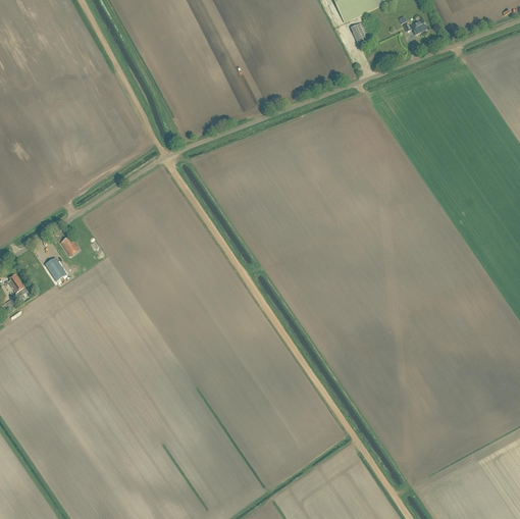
[(332,0),(344,21),(368,9),(387,0),(332,0)]
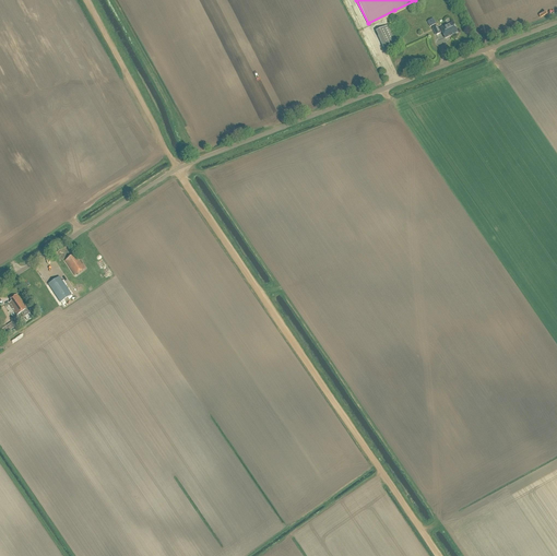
[(455,30),(450,21),(438,26),(437,27),(435,24),(430,25),(434,33),(438,31),(440,30),(442,36),(455,30)]
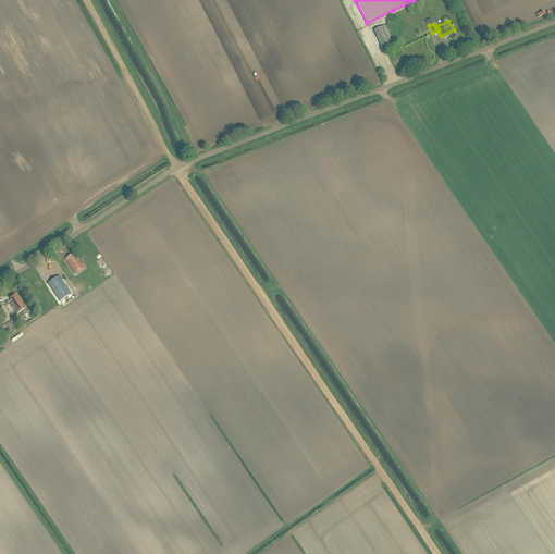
[(382,49),(394,42),(384,23),(372,28),(382,49)]
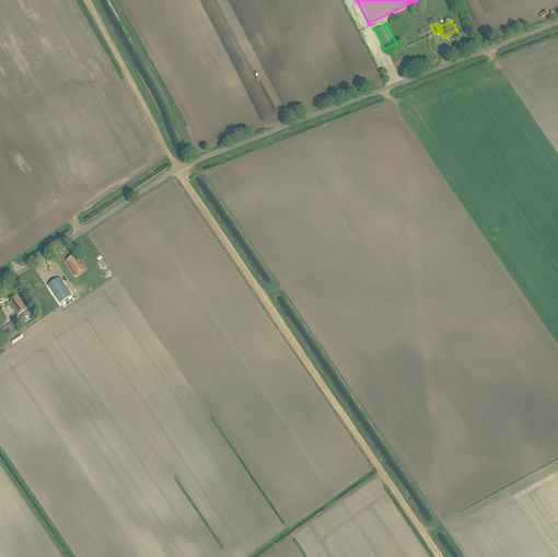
[(80,262),(73,252),(62,258),(72,274),(84,266),(81,262),(80,262)]
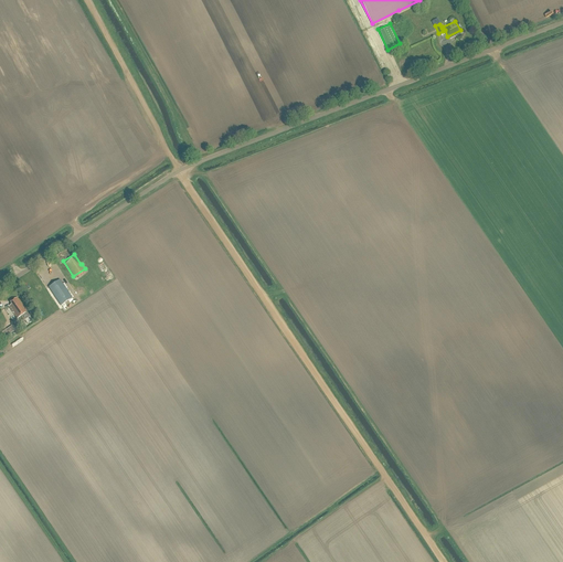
[(59,304),(71,296),(59,277),(46,285),(59,304)]
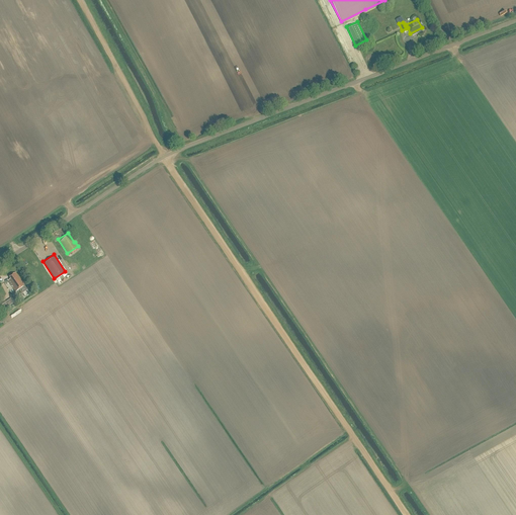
[(23,283),(14,270),(7,274),(8,277),(6,278),(10,284),(10,283),(11,284),(10,285),(13,290),(17,287),(19,290),(25,286),(23,283)]
